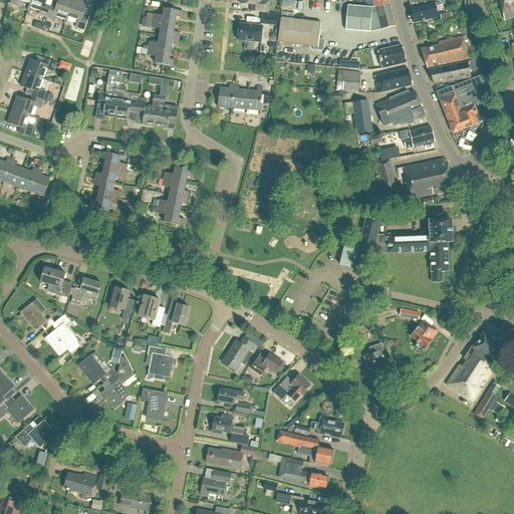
[(10,0),(9,4),(10,5),(17,7),(18,8),(21,1),(29,4),(27,10),(28,11),(31,0),(10,0)]
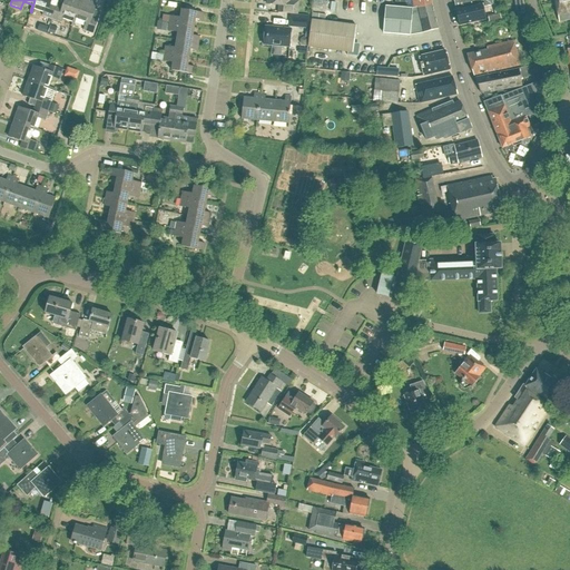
[(35,0),(31,12),(32,12),(33,9),(43,12),(42,16),(45,17),(52,20),(52,18),(57,7),(59,0),(35,0)]
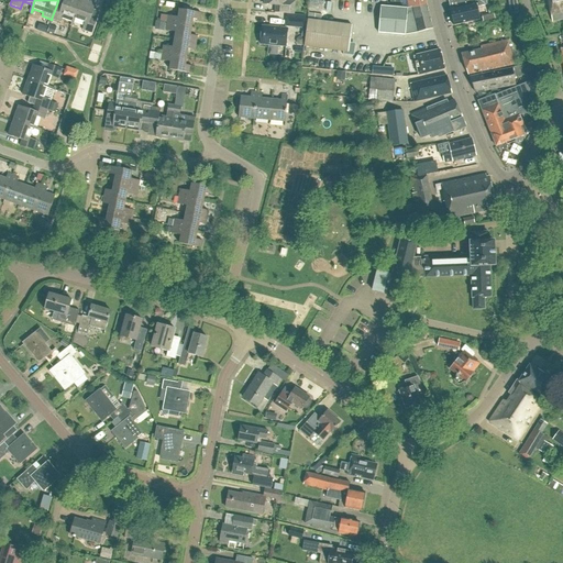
[(52,18),(52,20),(59,22),(61,23),(62,19),(72,22),(70,26),(72,26),(80,0),(65,0),(62,9),(56,7),(52,18)]
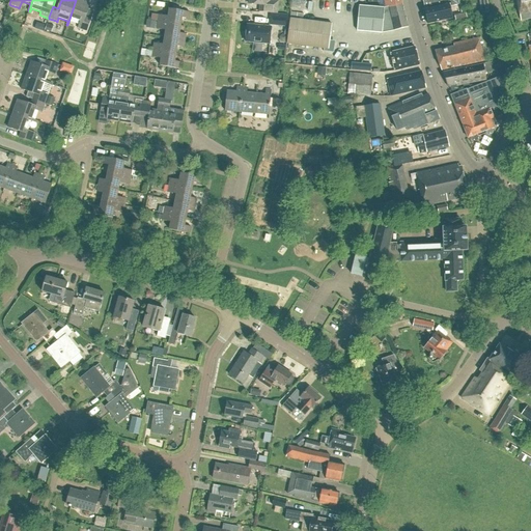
[(76,0),(67,25),(68,26),(71,19),(80,22),(77,29),(80,30),(87,32),(91,20),(85,18),(88,9),(90,4),(77,0),(76,0)]
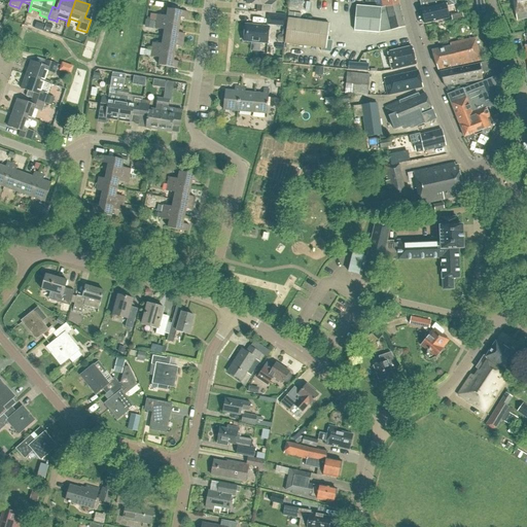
[(268,0),(247,0),(247,4),(257,5),(256,12),(275,13),(276,1),(268,0)]
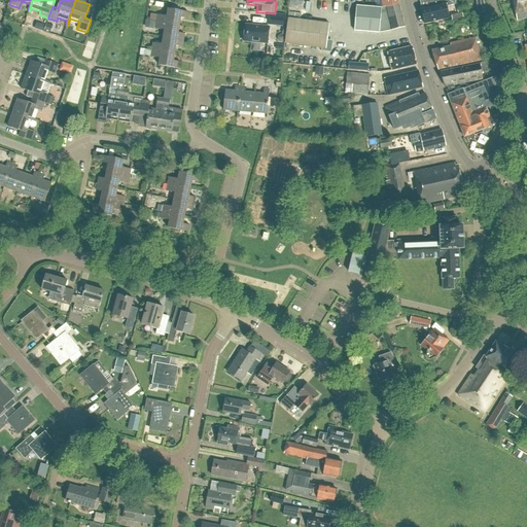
[(304,2),(290,0),(288,8),(302,9),(304,2)]
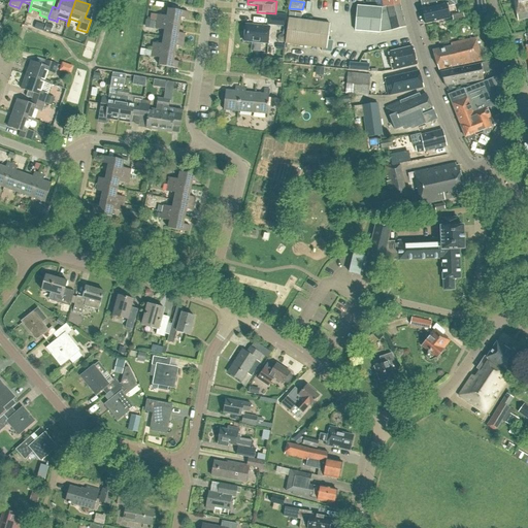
[(426,0),(420,1),(425,24),(449,19),(447,7),(457,5),(455,0),(426,0)]
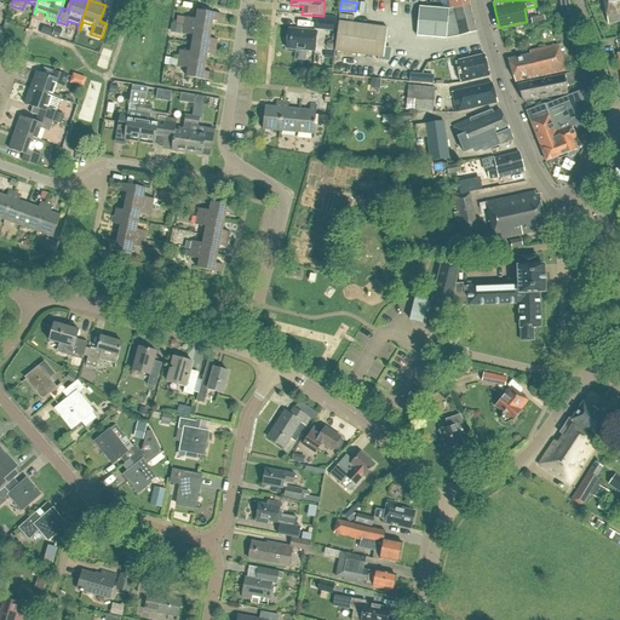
[(572,15),(569,0),(558,0),(561,16),(572,15)]
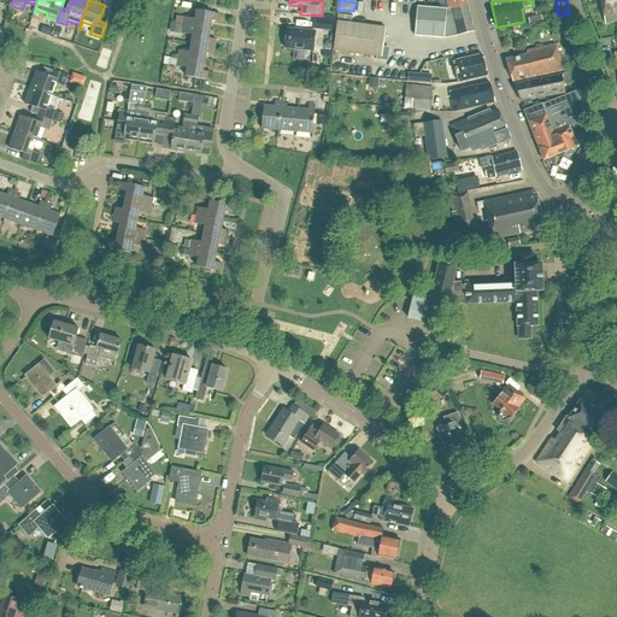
[(616,0),(600,0),(605,24),(616,21),(616,0)]
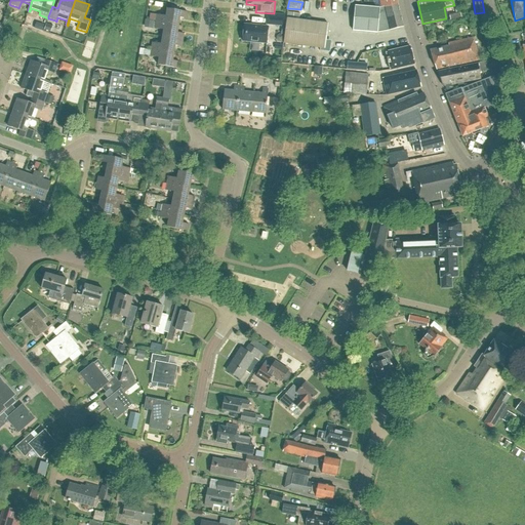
[(353,30),(359,31),(381,32),(390,31),(403,28),(398,5),(380,8),(355,6),(353,30)]
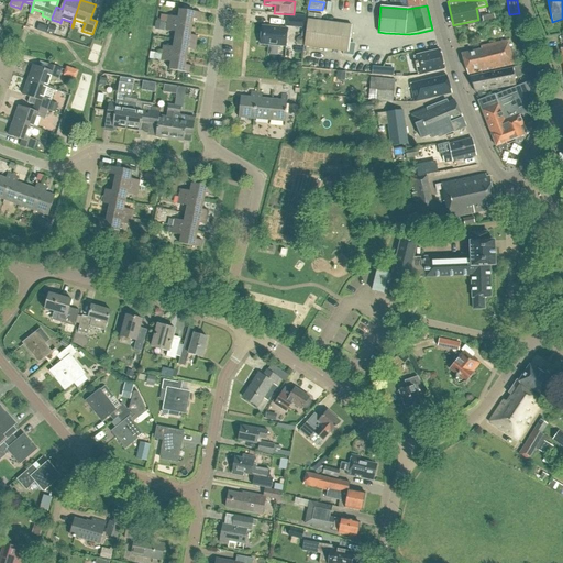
[(168,17),(167,24),(191,28),(194,20),(200,21),(201,13),(179,10),(178,19),(168,17)]
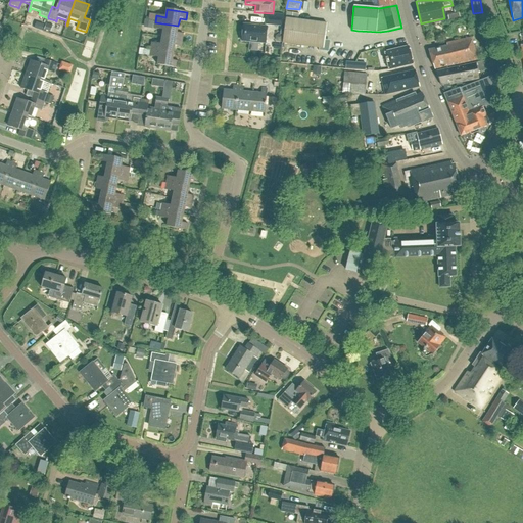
[(266,16),(266,25),(283,27),(283,18),(266,16)]
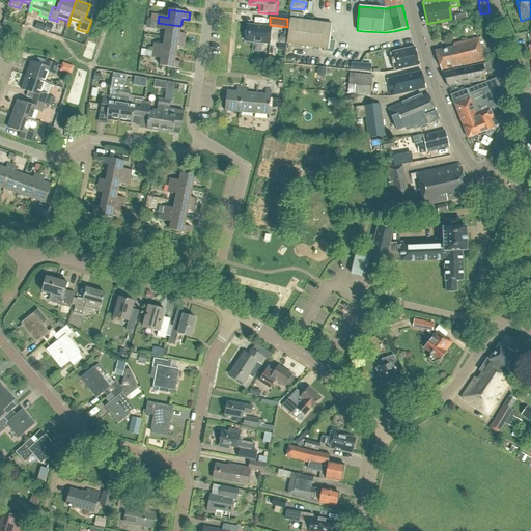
[(289,18),(287,35),(282,35),(280,37),(279,40),(281,43),(286,44),(329,50),(332,24),(289,18)]
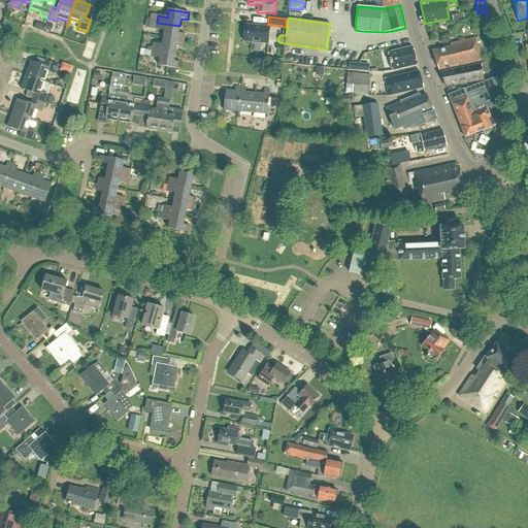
[(153,29),(154,29),(155,22),(145,21),(144,28),(153,29)]
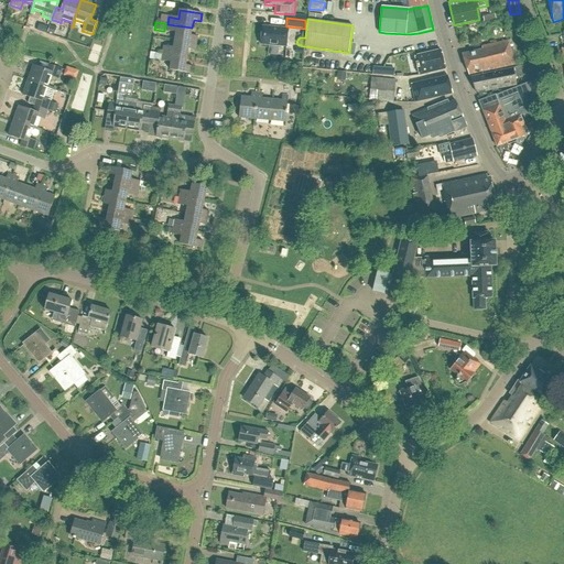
[(47,26),(39,24),(36,30),(45,33),(47,26)]
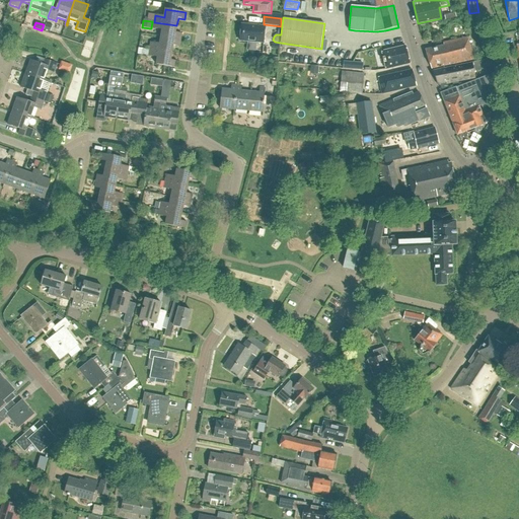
[(162,29),(161,38),(180,41),(181,34),(175,33),(176,25),(154,22),(153,28),(162,29)]
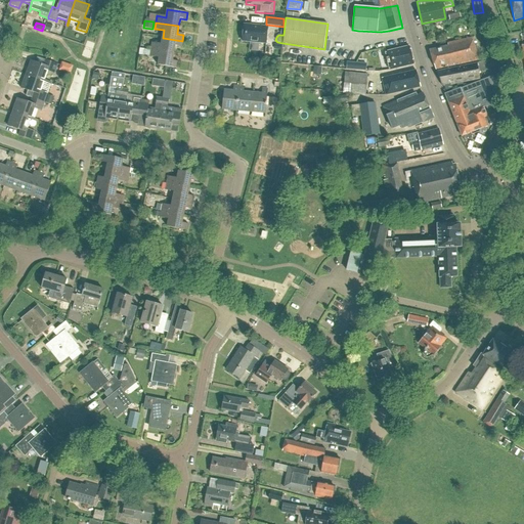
[(242,40),(243,40),(242,41),(265,44),(267,27),(244,25),(243,34),(242,34),(241,35),(241,39),(242,40)]
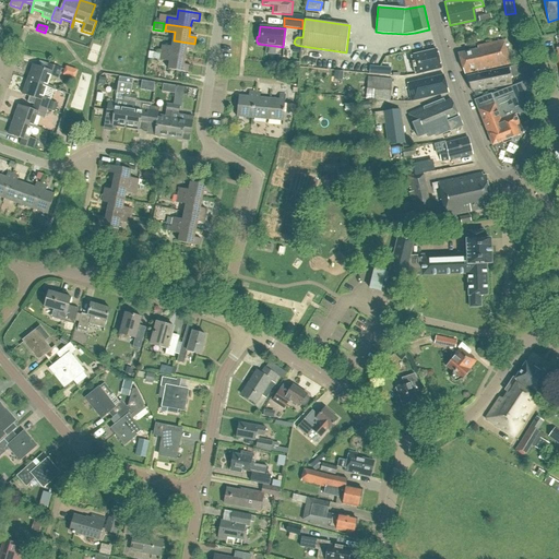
[(163,46),(161,54),(186,58),(187,49),(193,50),(194,44),(174,40),(173,48),(163,46)]
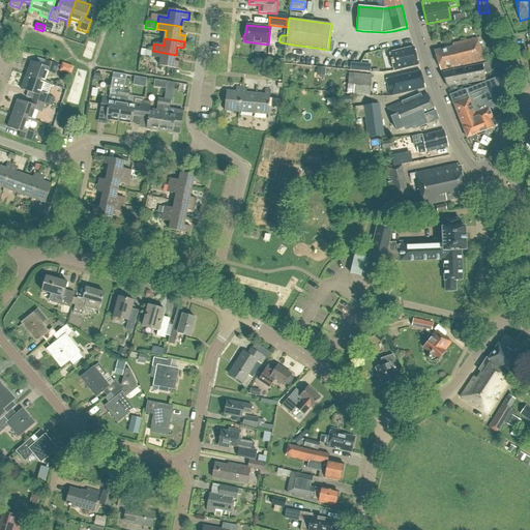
[(441,71),(483,61),(481,54),(483,53),(482,47),(479,48),(477,38),(452,43),(453,47),(435,51),(441,71)]
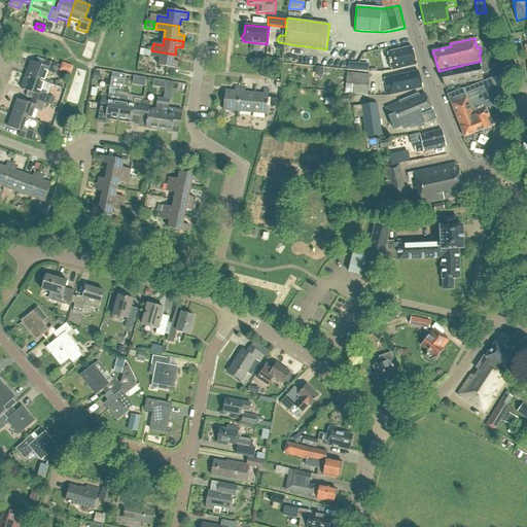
[(362,60),(371,59),(367,47),(360,49),(362,60)]
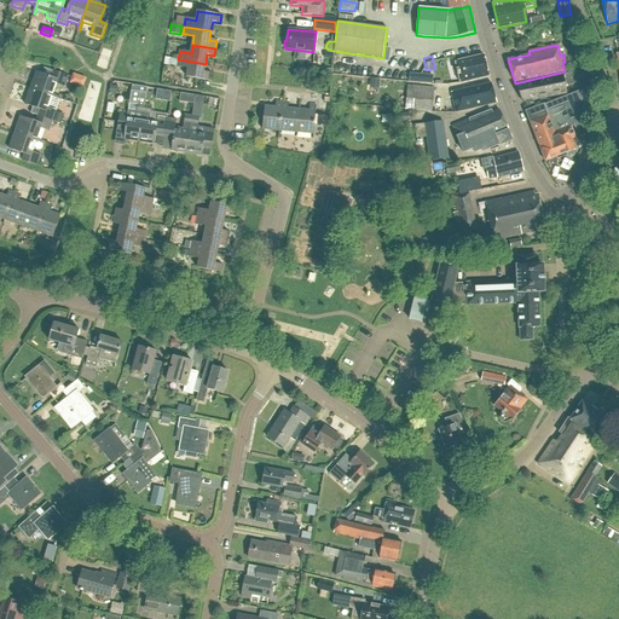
[(455,62),(460,84),(489,76),(482,56),(455,62)]
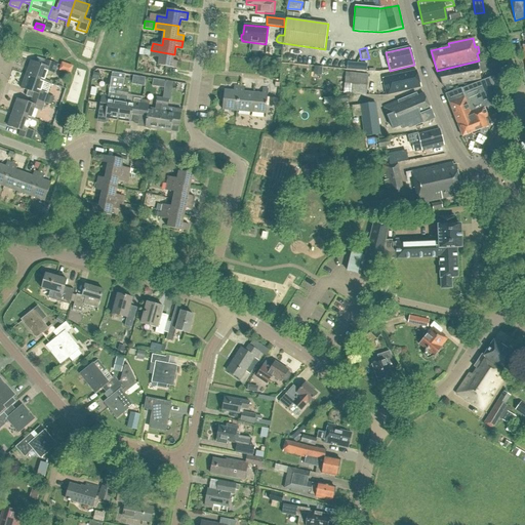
[(174,54),(151,50),(150,57),(159,58),(158,66),(178,69),(179,63),(172,62),(174,54)]
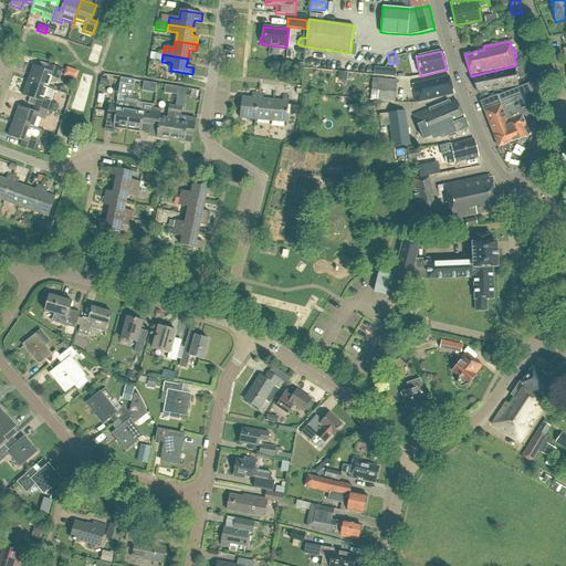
[(33,66),(28,81),(48,88),(53,75),(60,77),(62,70),(49,65),(46,72),(33,66)]
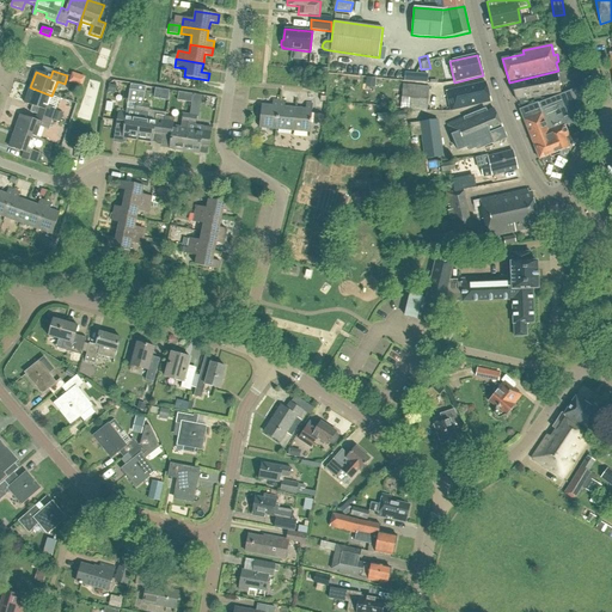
[(526,99),(560,93),(558,85),(577,80),(575,71),(510,84),(516,101),(526,98),(526,99)]
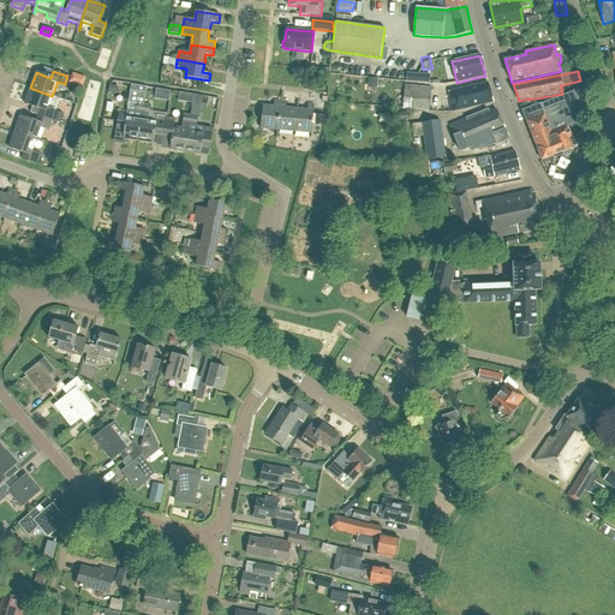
[(377,79),(369,78),(368,88),(377,89),(377,79)]
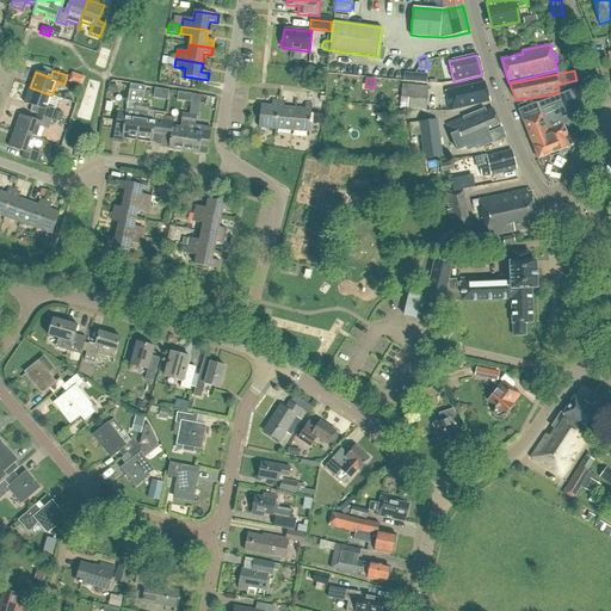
[(444,92),(449,111),(489,102),(485,82),(444,92)]
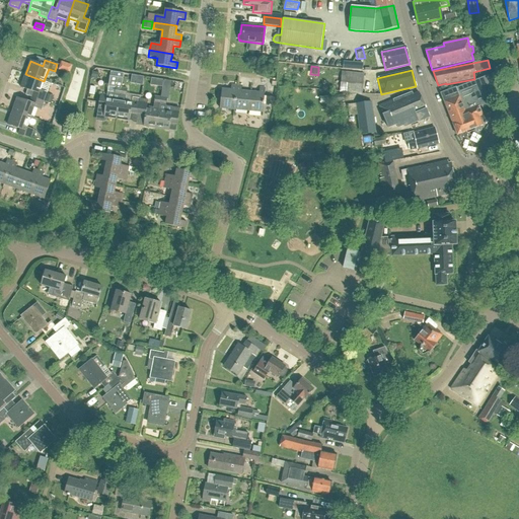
[(496,73),(497,74),(497,77),(500,84),(506,81),(507,81),(504,71),(503,71),(496,73)]
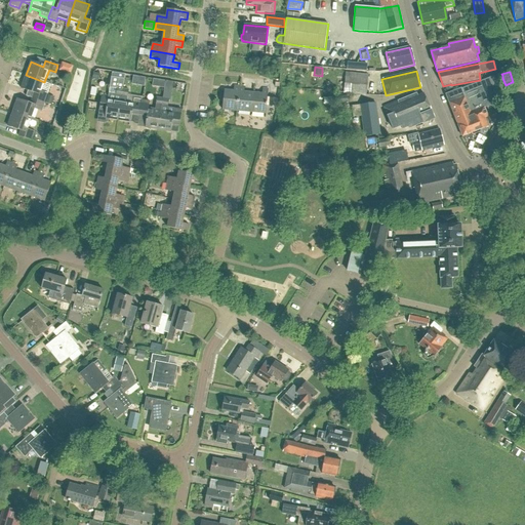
[(344,85),(357,86),(359,74),(345,73),(344,85)]
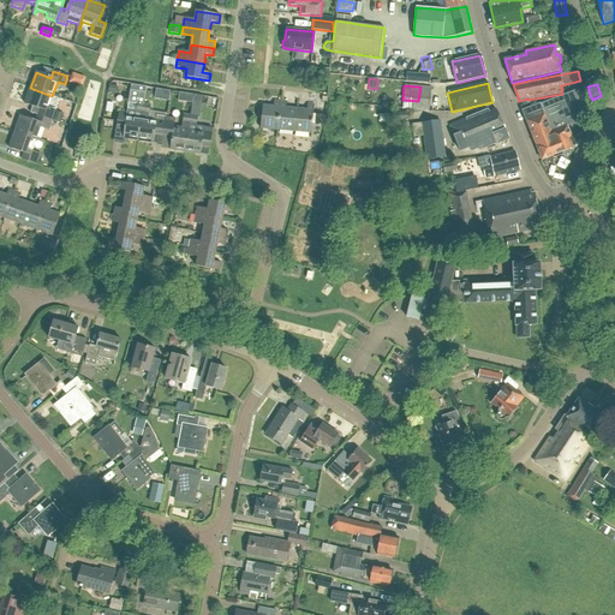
[(25,103),(33,107),(30,113),(37,115),(52,121),(55,113),(47,109),(52,96),(30,88),(25,103)]
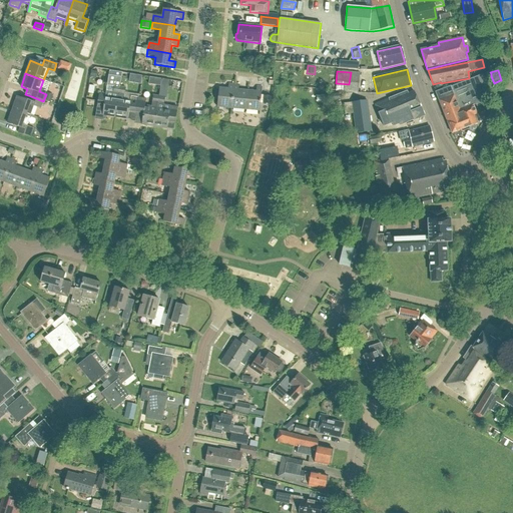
[(99,93),(97,111),(103,112),(102,116),(115,118),(120,88),(121,77),(108,75),(107,86),(114,87),(113,94),(106,93),(106,94),(99,93)]
